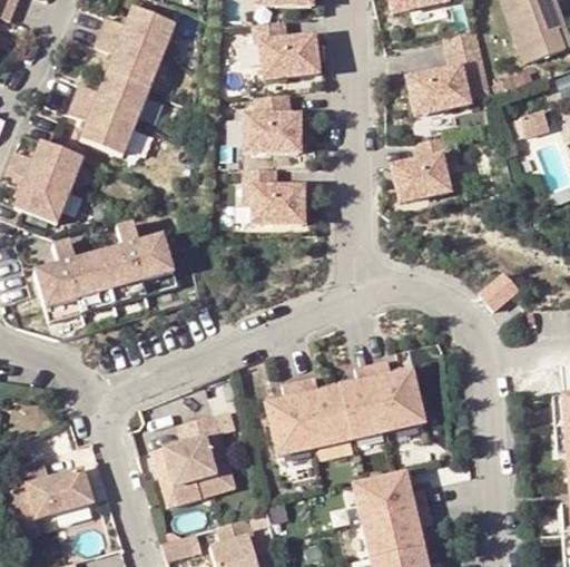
[(0,0),(0,22),(7,26),(15,0),(0,0)]
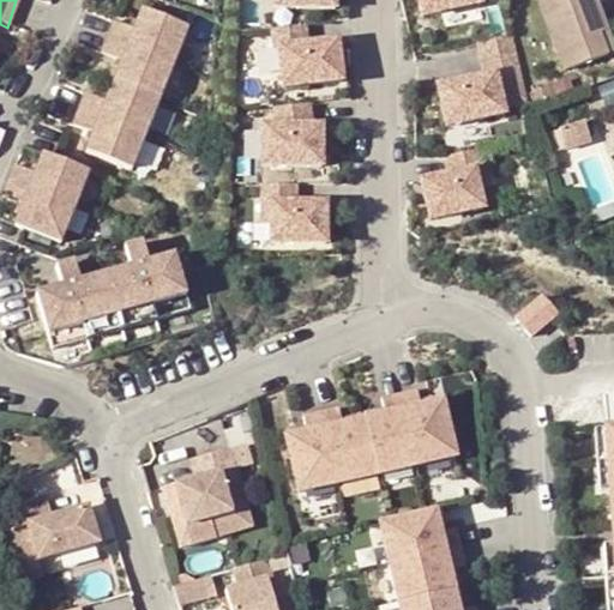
[(419,0),(422,13),(480,1),(480,0),(419,0)]
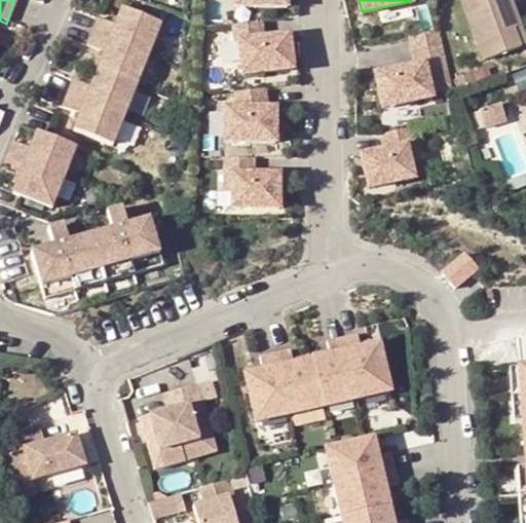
[(462,0),(484,59),(522,45),(516,27),(522,25),(512,0),(462,0)]
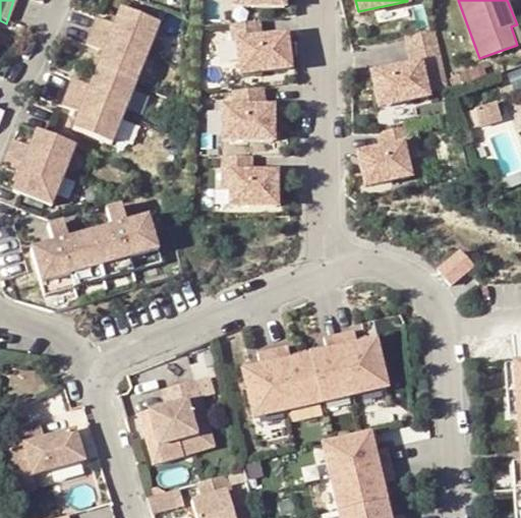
[(135,83),(159,23),(120,7),(114,22),(97,16),(85,45),(102,52),(96,68),(135,83)]
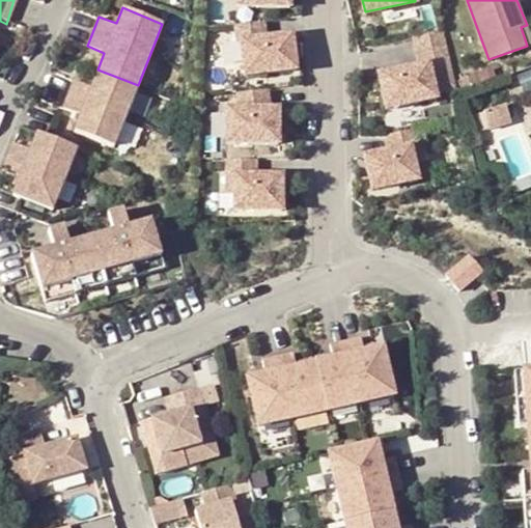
[(267,35),(264,20),(234,24),(236,40),(241,40),(245,74),(296,68),(291,32),(267,35)]
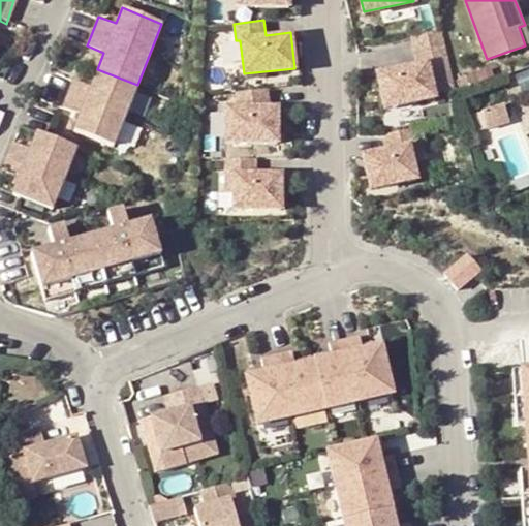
[(519,27),(525,45),(528,42),(528,36),(525,25),(519,27)]
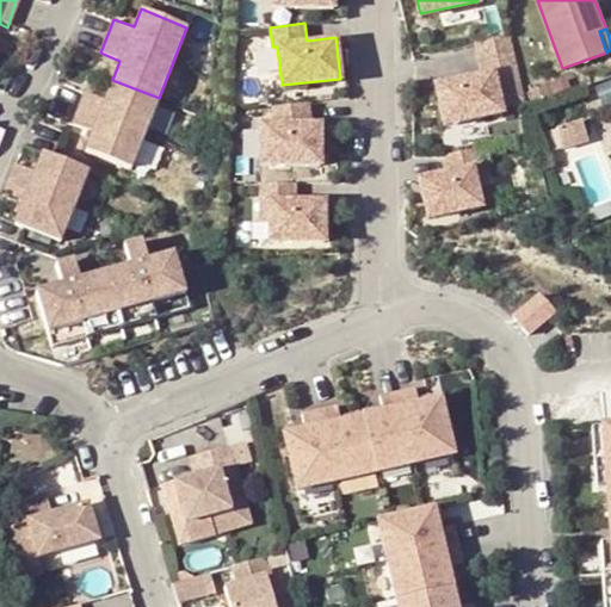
[(526,98),(511,31),(475,39),(483,72),(436,82),(444,123),(503,110),(501,103),(526,98)]
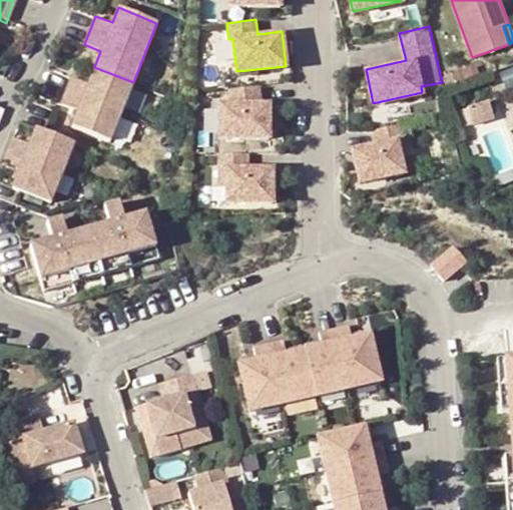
[(110,142),(133,82),(94,67),(88,82),(72,75),(61,103),(77,110),(71,127),(110,142)]
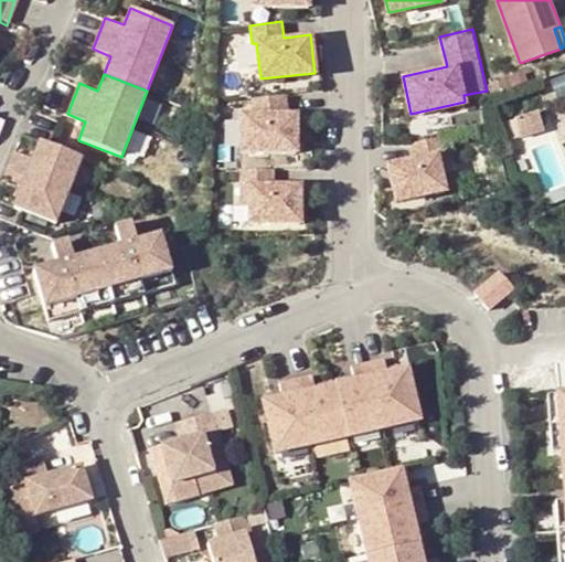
[(241,114),(241,151),(296,150),(296,113),(287,114),(285,93),(252,97),(254,114),(241,114)]
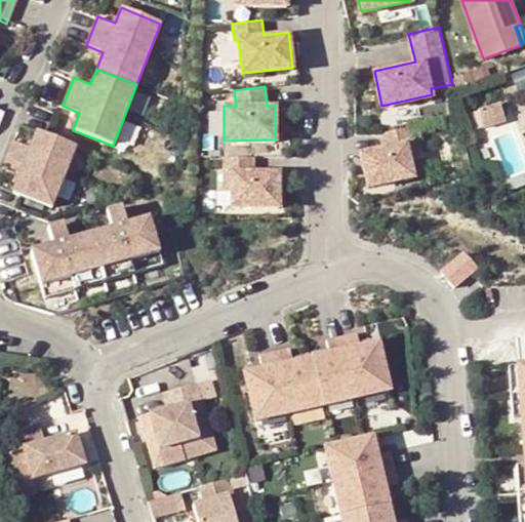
[(478,109),(484,123),(503,116),(499,101),(478,109)]
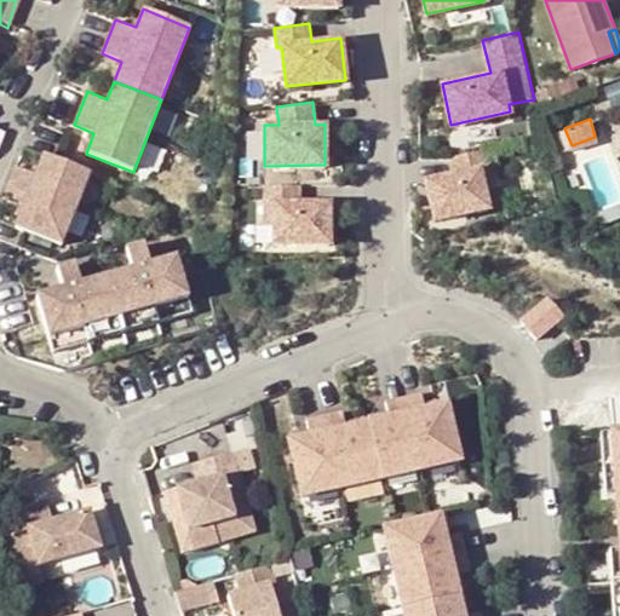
[(435,219),(488,207),(484,188),(480,168),(488,166),(484,148),(451,155),(454,172),(425,179),(435,219)]
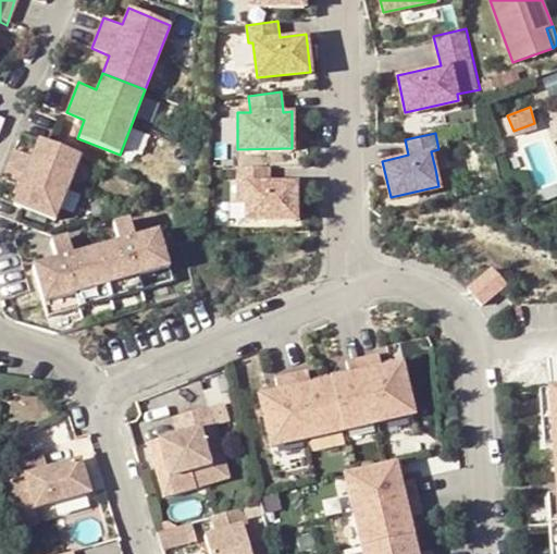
[(54,223),(81,158),(38,140),(32,158),(14,150),(2,181),(20,187),(13,206),(54,223)]
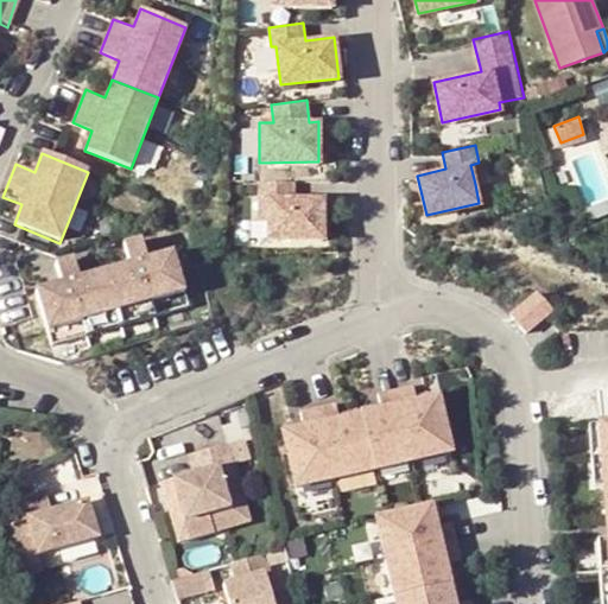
[(470,165),(475,184),(483,182),(479,163),(470,165)]
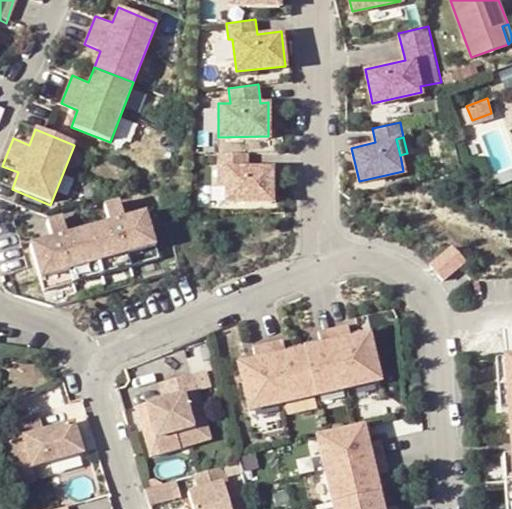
[(247,151),(218,151),(218,167),(226,167),(226,183),(226,200),(271,200),(272,166),(247,166),(247,151)]
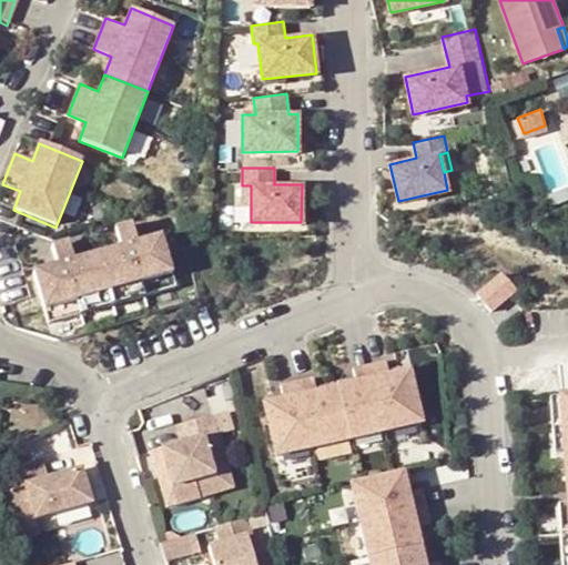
[(51,319),(176,279),(173,268),(161,230),(138,236),(132,221),(117,226),(122,242),(79,256),(74,240),(59,245),(63,261),(34,271),(48,309),(51,319)]
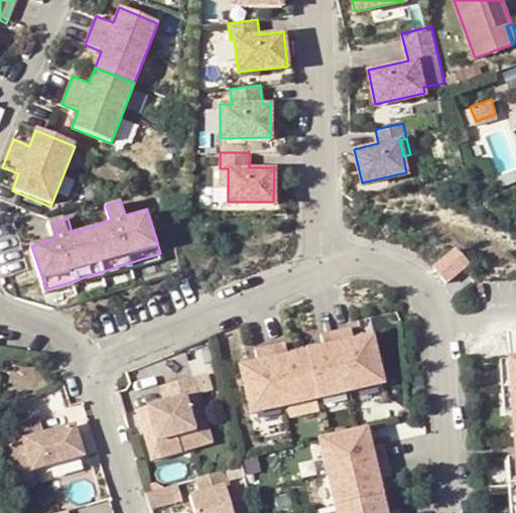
[(463,244),(436,263),(448,281),(476,262),(463,244)]
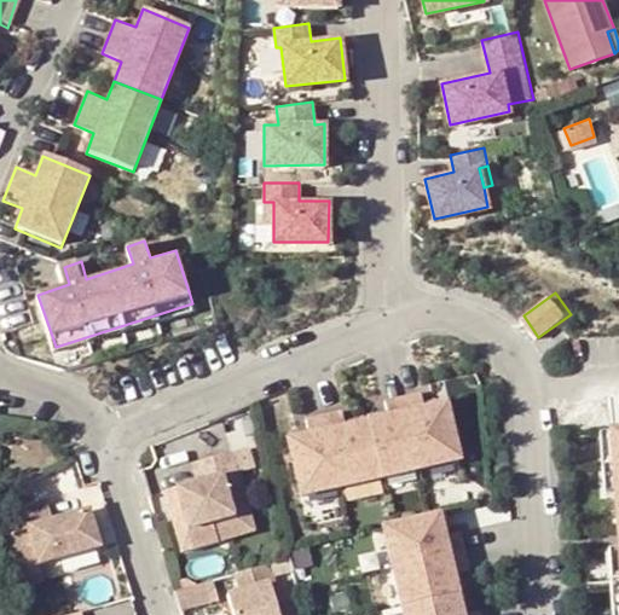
[(418,393),(399,396),(416,468),(456,459),(443,404),(422,408),(418,393)]
